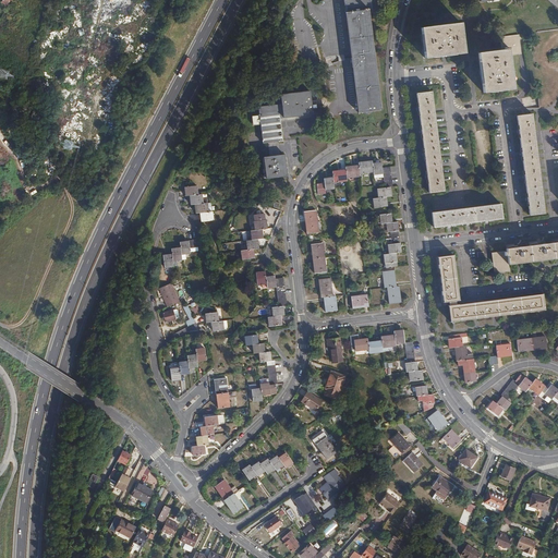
[(372,10),(371,0),(343,0),(359,113),(383,110),(370,10),(372,10)]
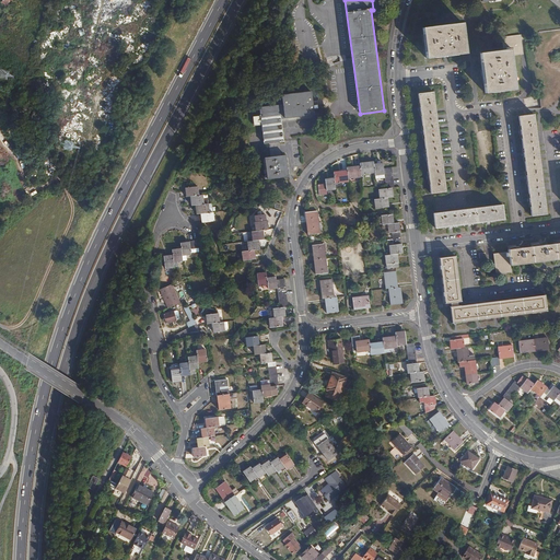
[(464,23),(424,26),(427,56),(467,50),(464,23)]
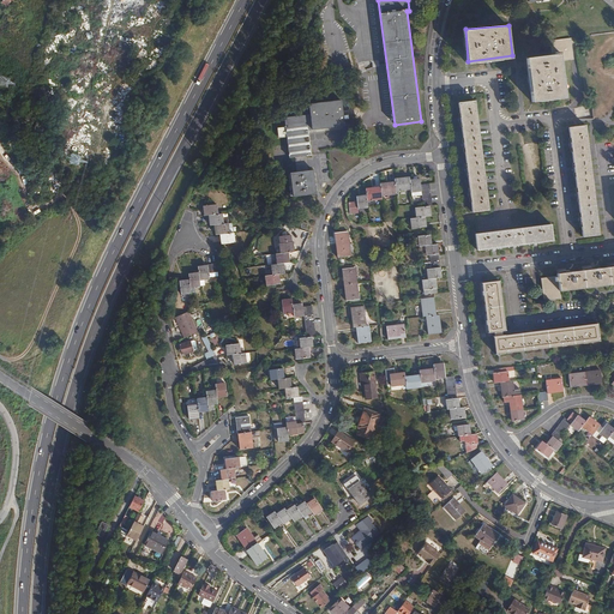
[(553,54),(527,58),(533,101),(565,97),(561,59),(575,58),(572,37),(551,40),(553,54)]
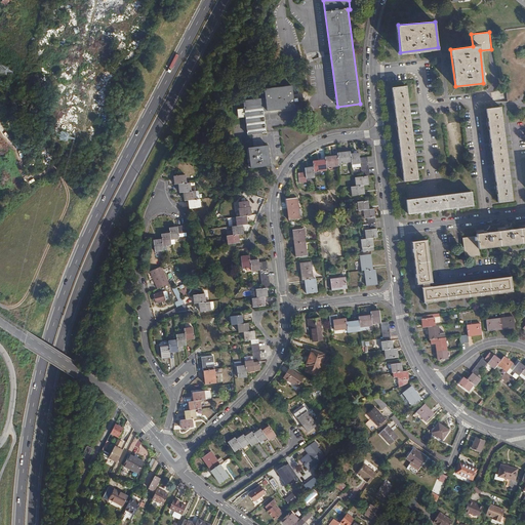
[(250,132),(252,147),(263,145),(260,131),(266,131),(264,111),(294,108),(291,85),(264,88),(265,96),(243,98),(243,107),(237,108),(237,116),(244,116),(246,133),(250,132)]
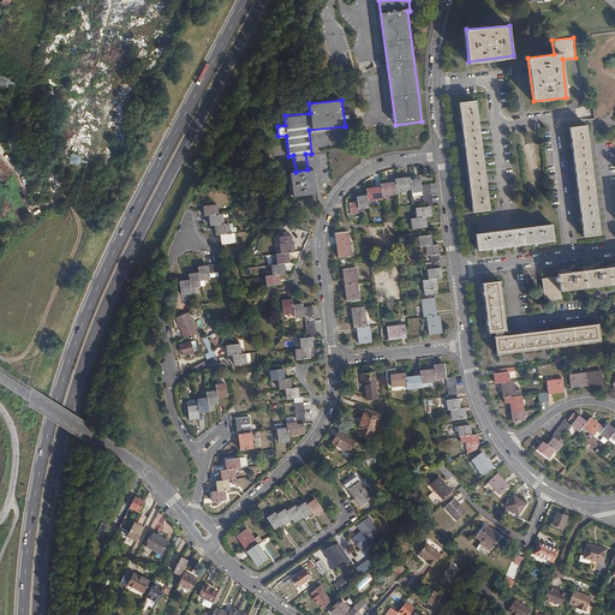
[(478,101),(459,102),(471,212),(491,209),(478,101)]
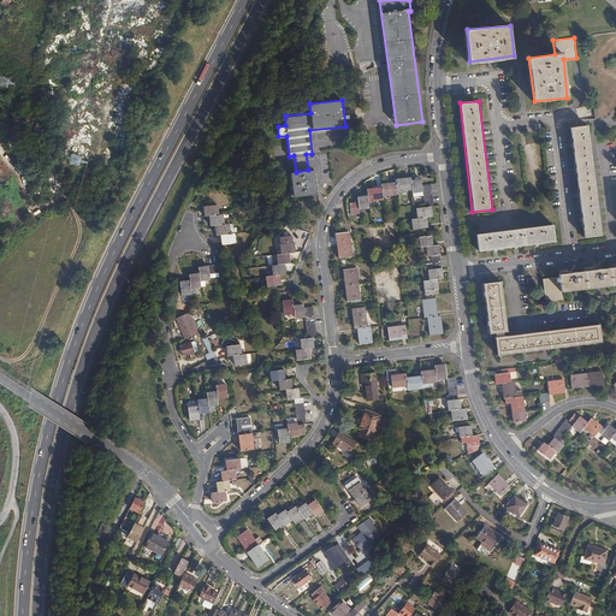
[(590,125),(572,126),(586,237),(603,236),(590,125)]
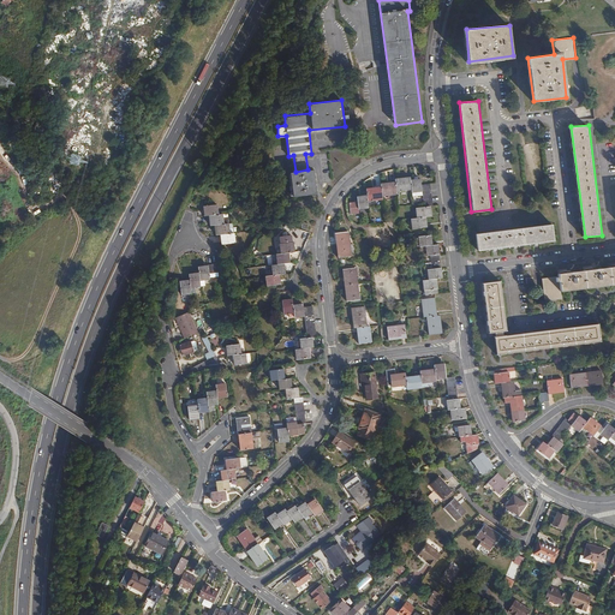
[(296,172),(290,173),(293,196),(315,192),(312,169),(308,169),(296,172)]
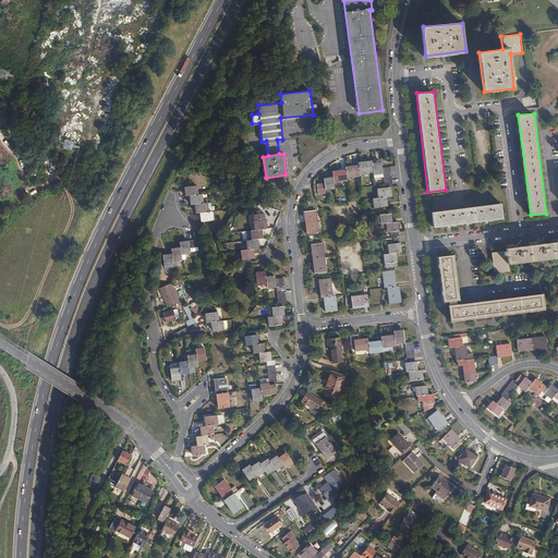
[(373,198),(374,208),(387,206),(386,197),(391,196),(390,187),(392,186),(390,167),(383,168),(383,162),(373,164),(373,161),(359,162),(360,166),(346,167),(347,170),(332,172),(334,178),(325,179),(326,183),(318,185),(319,194),(327,194),(326,190),(335,189),(335,182),(348,181),(348,178),(361,177),(361,173),(374,171),(375,174),(384,173),(385,187),(377,189),(378,198),(373,198)]
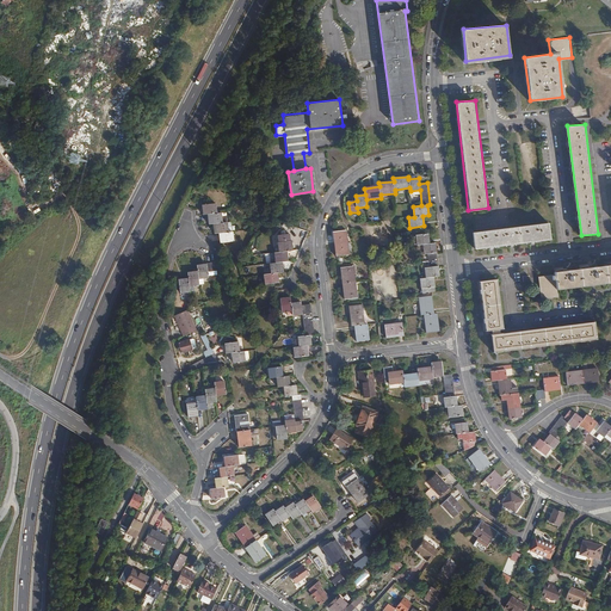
[(217,203),(204,204),(205,214),(210,214),(217,213),(217,203)]
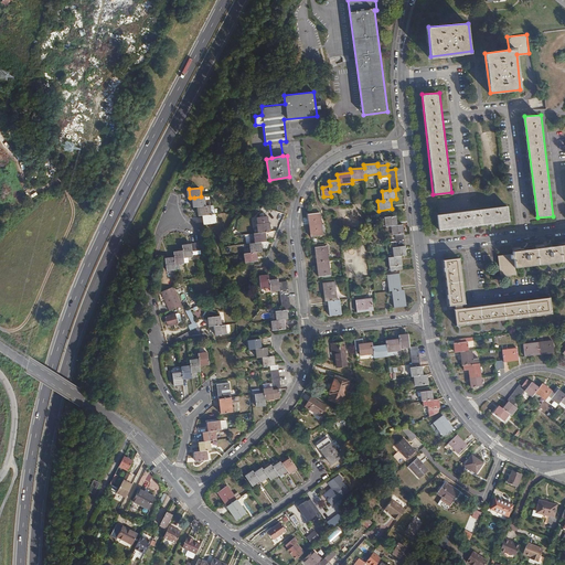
[(201,196),(194,198),(195,206),(200,206),(206,205),(206,196),(201,196)]
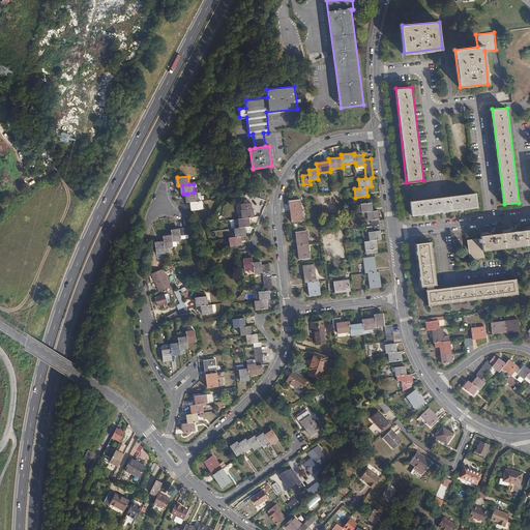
[(194,193),(187,194),(187,202),(192,202),(199,201),(198,193),(194,193)]
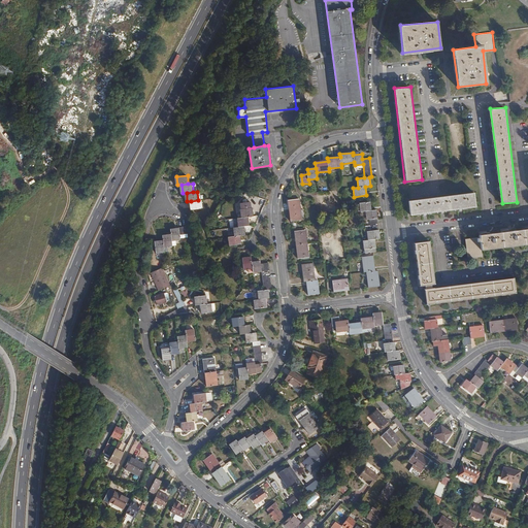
[(474,192),(409,200),(410,215),(476,206),(474,192)]
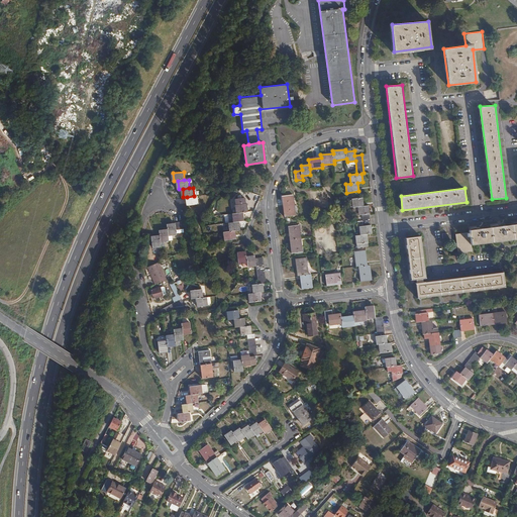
[(292,193),(281,194),(284,215),(295,214),(294,211),(297,211),(296,204),(293,204),(292,193)]
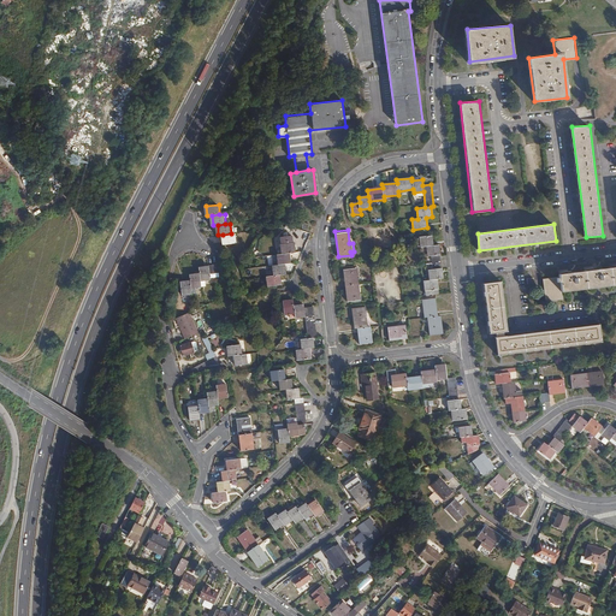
[(231,234),(223,235),(224,244),(237,243),(236,234),(231,234)]
